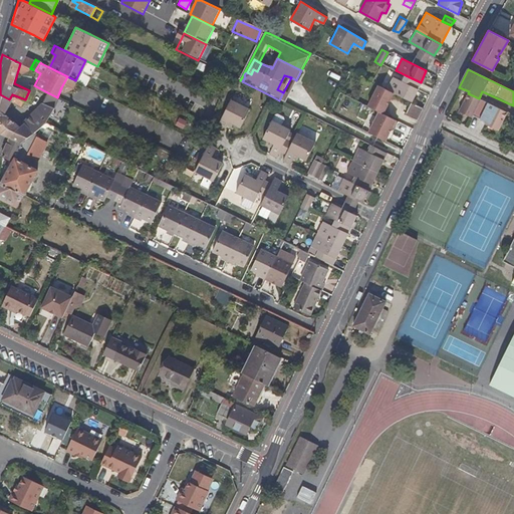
[(411,102),(421,82),(406,75),(403,80),(393,76),(386,90),(392,93),(410,101),(411,102)]
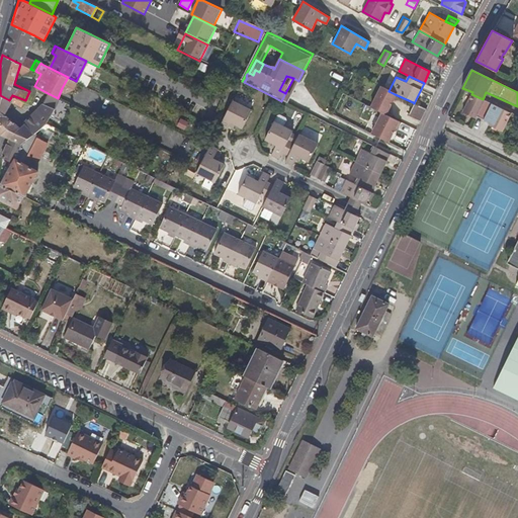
[(76,81),(68,77),(62,88),(68,91),(70,89),(76,91),(80,83),(76,81)]
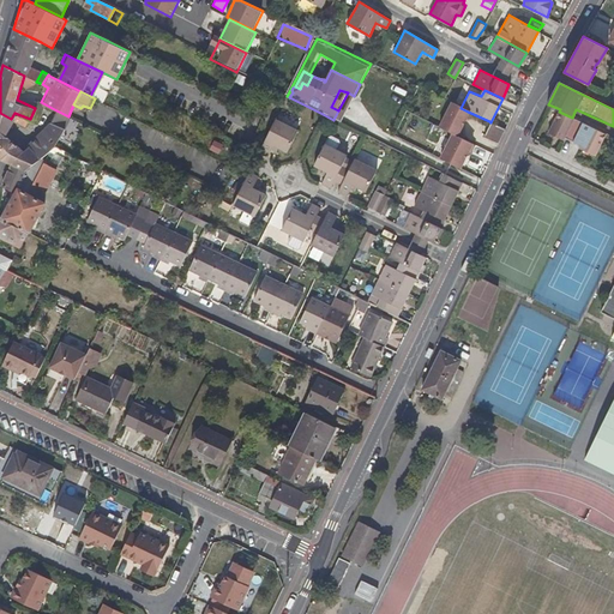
[(341,122),(354,96),(348,92),(338,110),(333,120),(341,122)]
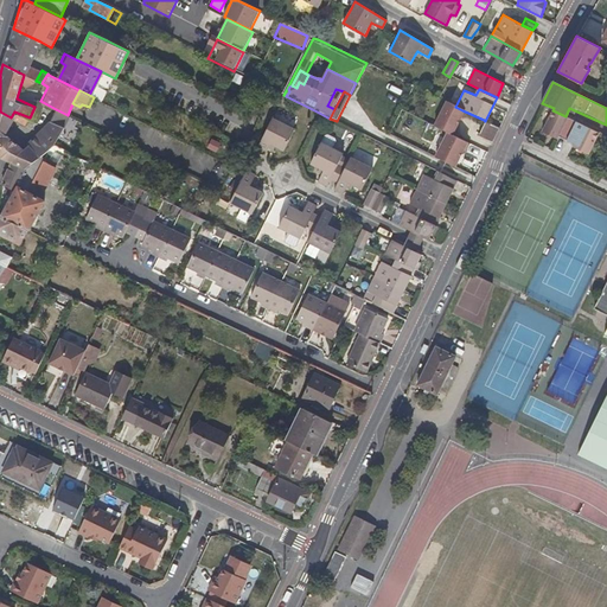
[(448,133),(451,134),(462,110),(455,107),(446,102),(433,126),(448,133)]
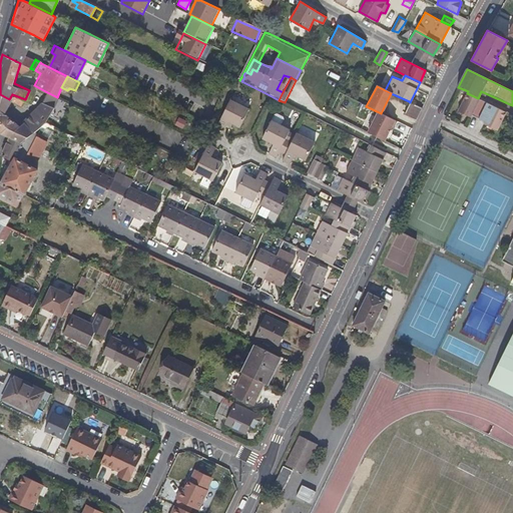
[(47,92),(43,102),(52,106),(57,97),(47,92)]
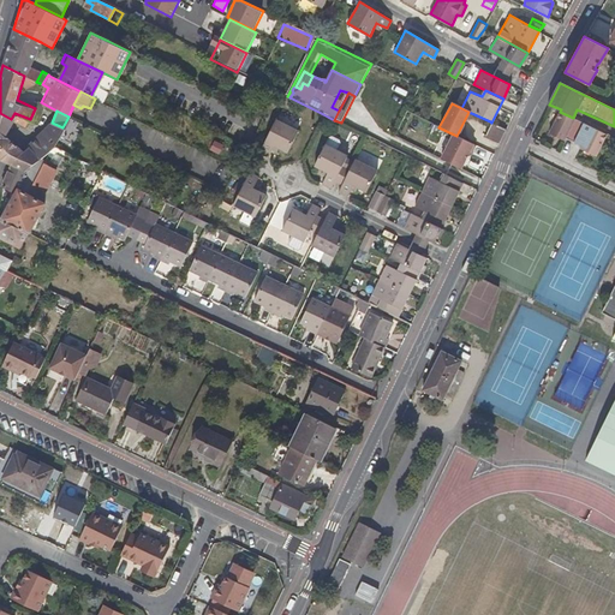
[(573,118),(560,112),(549,132),(563,139),(566,137),(583,145),(581,149),(596,155),(607,135),(573,118)]
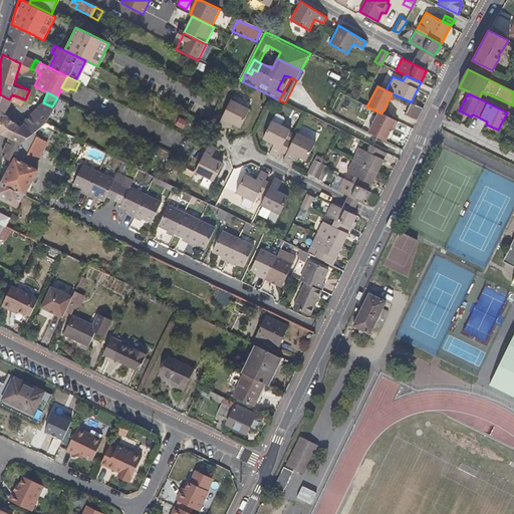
[(9,99),(0,94),(0,134),(9,139),(11,138),(21,144),(35,131),(41,126),(45,122),(52,106),(43,102),(20,126),(4,113),(11,100),(9,99)]
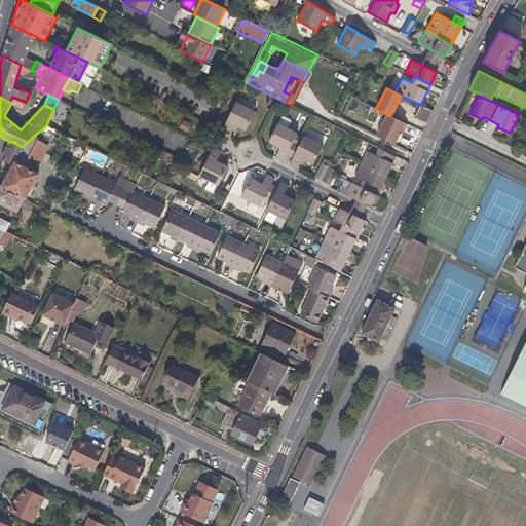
[(236,102),(221,130),(228,135),(231,128),(233,124),(237,126),(245,130),(255,112),(236,102)]
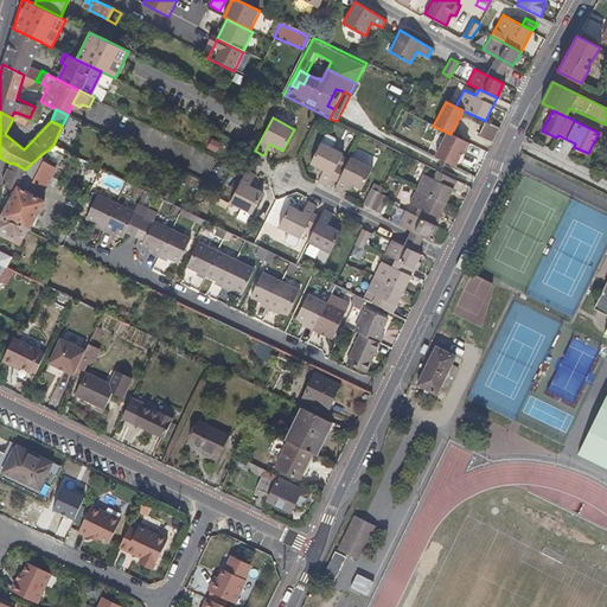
[(498,127),(485,121),(484,120),(474,140),(489,147),(498,127)]
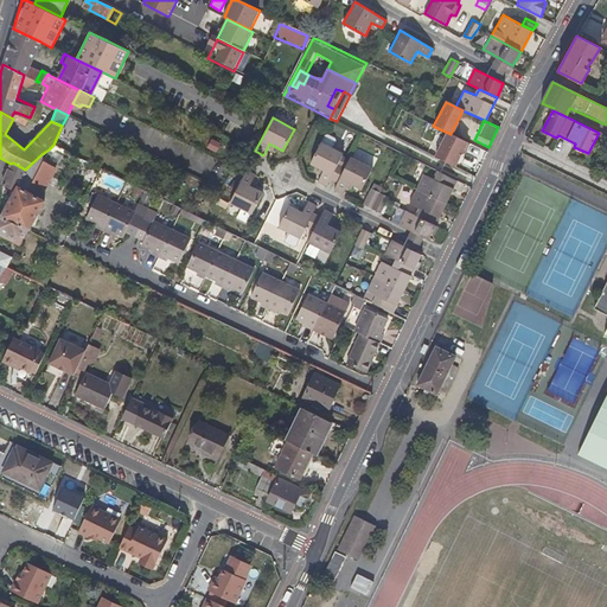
[(436,158),(453,166),(461,151),(464,152),(467,144),(451,134),(448,133),(436,158)]
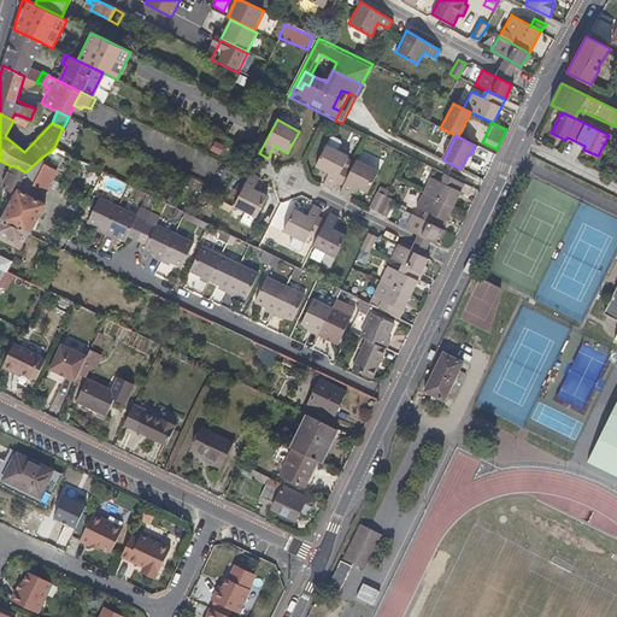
[(325,145),(336,151),(341,142),(330,136),(325,145)]
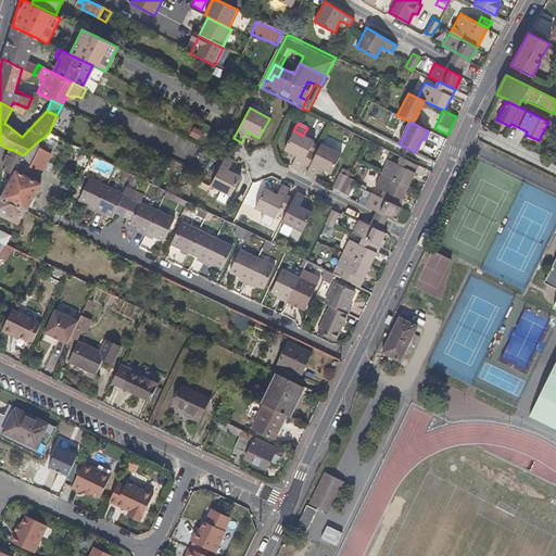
[(188,136),(198,139),(201,130),(192,126),(188,136)]
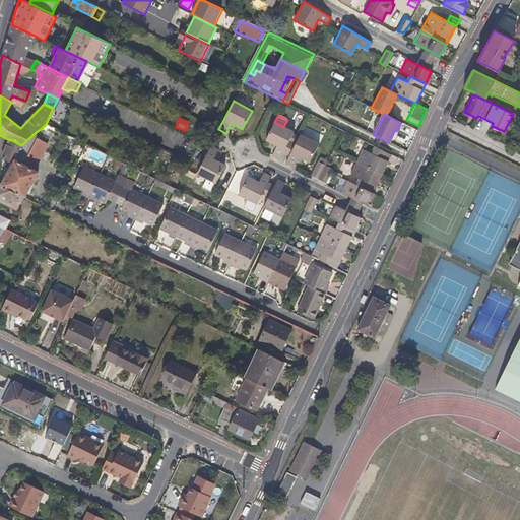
[(274,149),(271,155),(278,159),(293,132),(283,127),(274,122),(265,140),(271,143),(276,146),(274,149)]
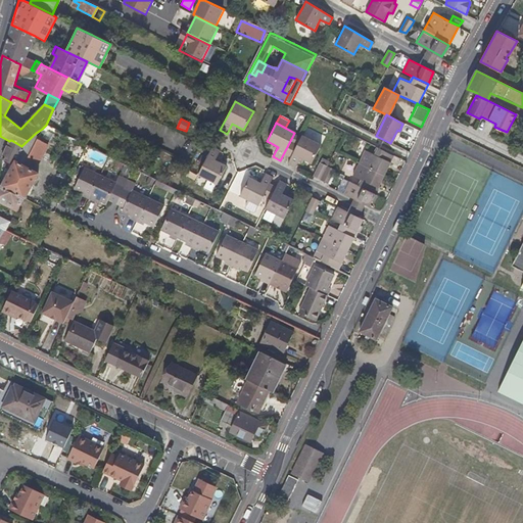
[(46,125),(42,129),(46,131),(42,138),(50,142),(52,138),(53,138),(57,130),(46,125)]
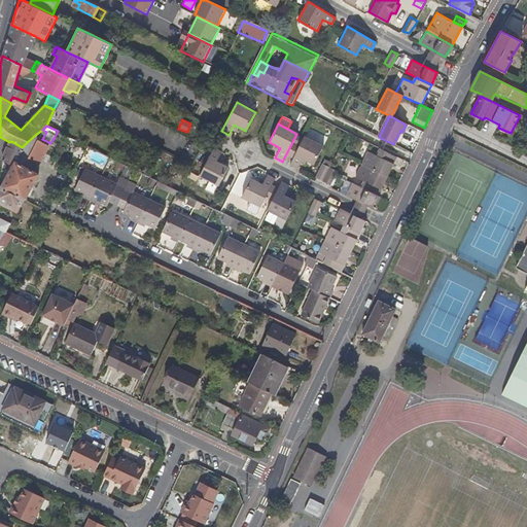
[(36,134),(22,147),(18,154),(25,157),(38,139),(36,134)]
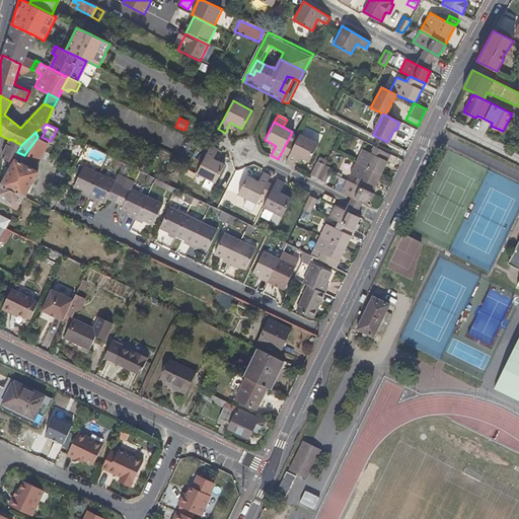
[(317,144),(299,135),(284,162),(292,166),(295,160),(297,157),(300,159),(307,162),(317,144)]
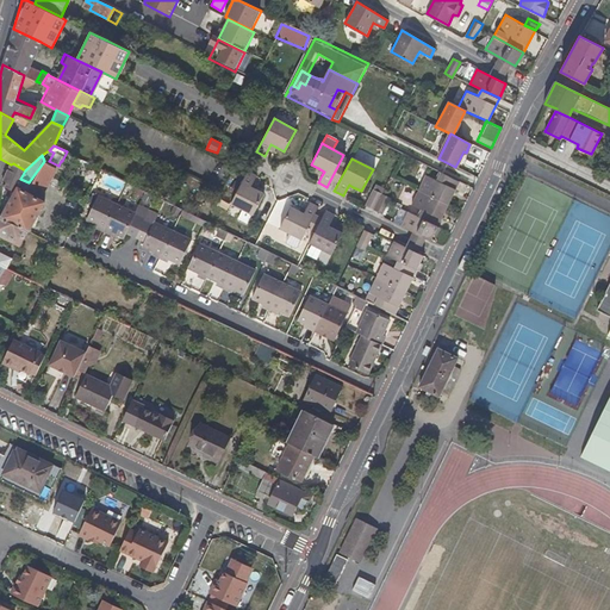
[(44,161),(29,182),(35,186),(42,190),(56,168),(44,161)]
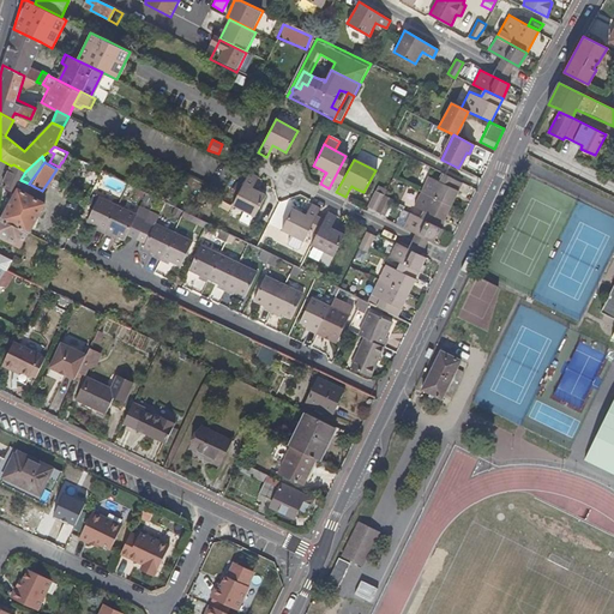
[(13,164),(11,166),(2,186),(14,192),(17,188),(20,180),(25,172),(13,164)]
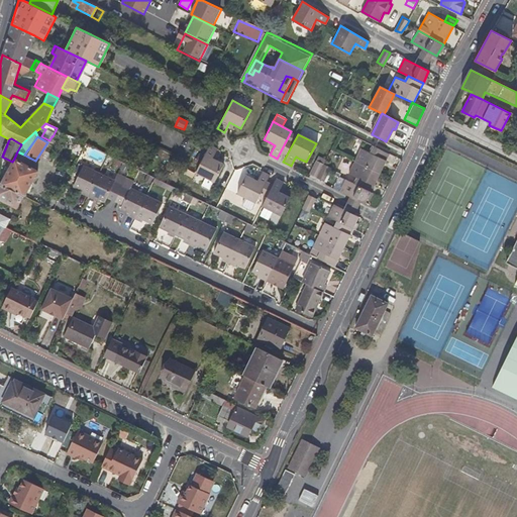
[(216,148),(208,145),(195,173),(204,178),(212,181),(213,182),(222,164),(214,160),(213,161),(210,160),(213,154),(216,148)]
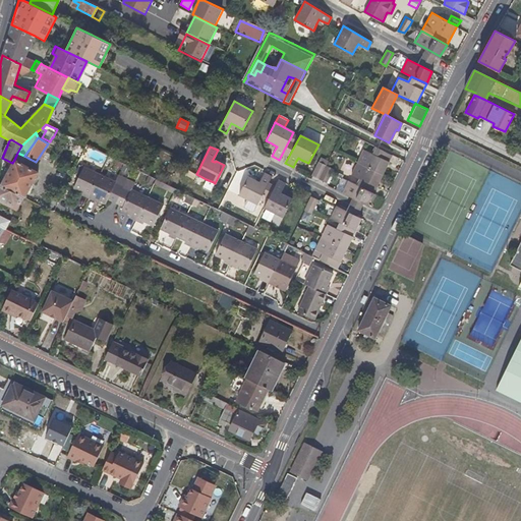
[(382,175),(391,156),(375,148),(372,156),(361,151),(356,163),(382,175)]
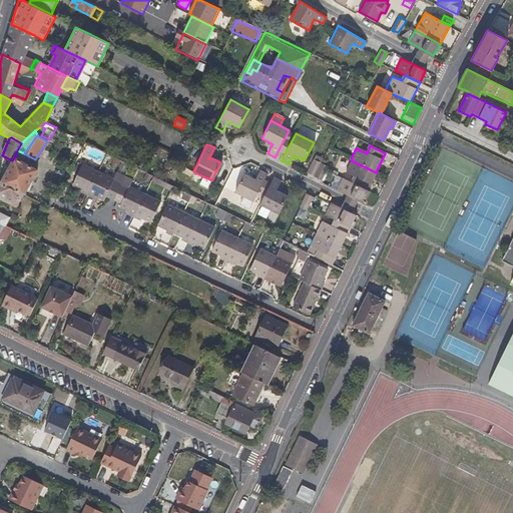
[(24,153),(17,150),(14,157),(26,163),(29,156),(24,153)]
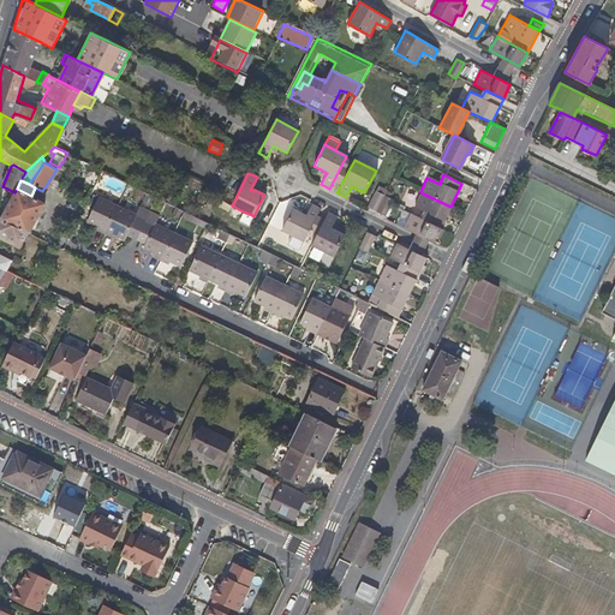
[(17,189),(15,192),(3,219),(29,233),(45,202),(31,196),(17,189)]
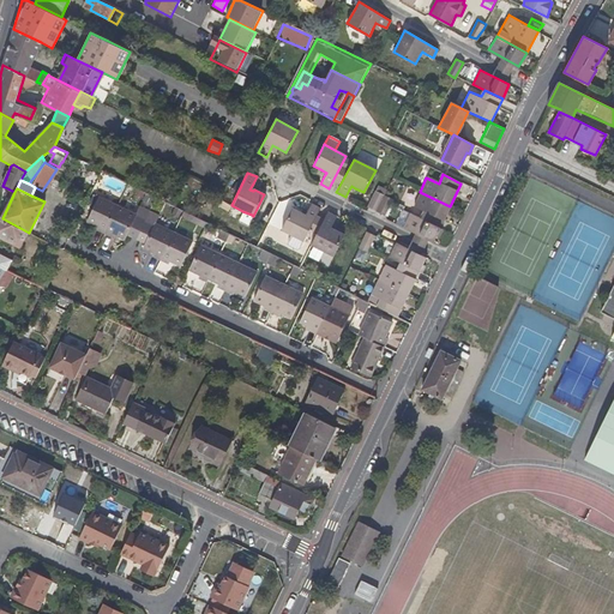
[(375,211),(383,196),(375,192),(367,208),(375,211)]
